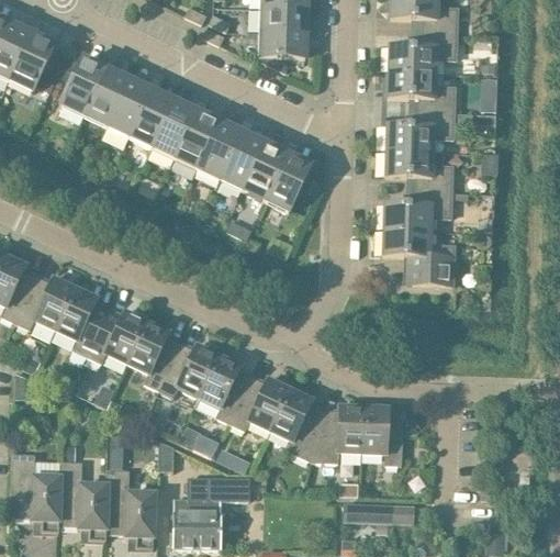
[(308,10),(308,0),(260,0),(260,9),(308,10)]
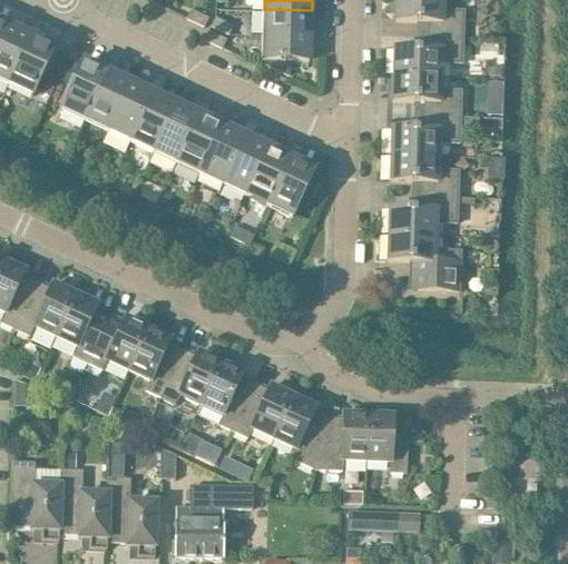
[(443,8),(443,0),(397,0),(397,18),(428,19),(428,33),(463,35),(464,8),(443,8)]
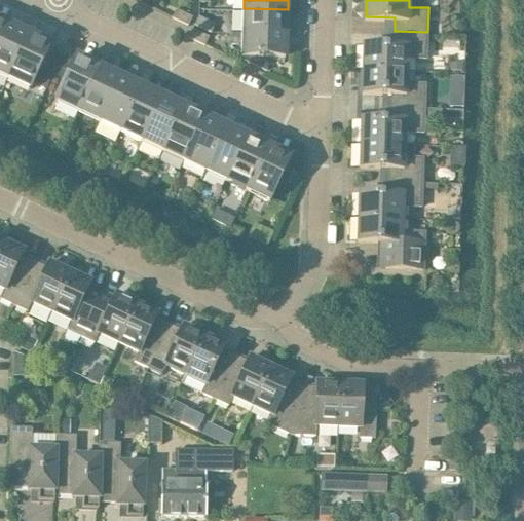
[(189,23),(193,14),(177,7),(174,15),(189,23)]
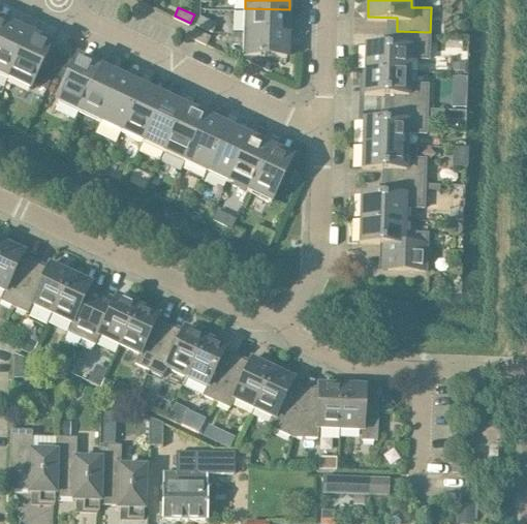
[(288,31),(289,9),(245,8),(244,30),(288,31)]
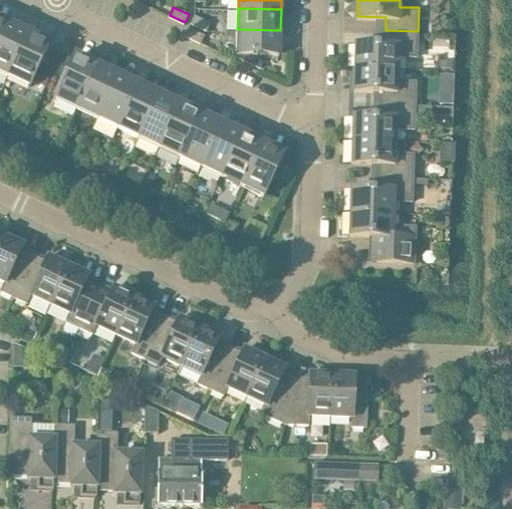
[(207,28),(211,20),(195,13),(192,21),(207,28)]
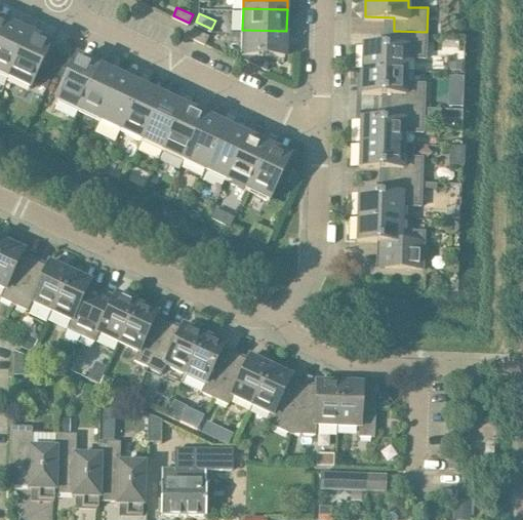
[(0,71),(9,75),(29,33),(8,23),(0,39),(0,71)]
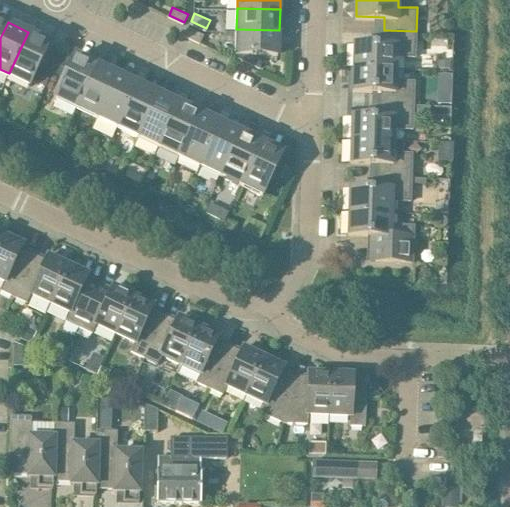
[(188,26),(185,34),(200,41),(204,33),(188,26)]
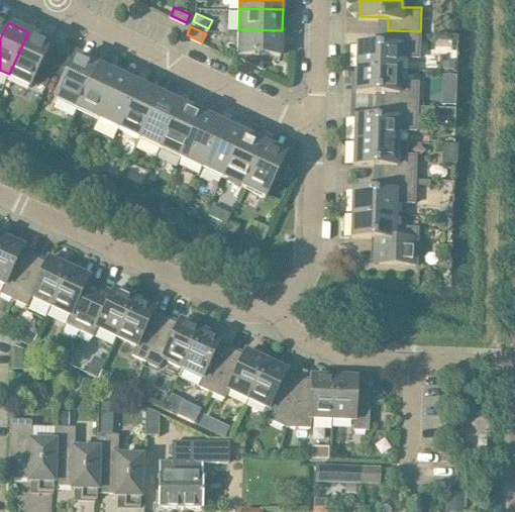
[(281,54),(282,30),(238,29),(238,52),(245,53),(244,57),(242,55),(241,57),(263,66),(264,65),(261,64),(261,53),(281,54)]
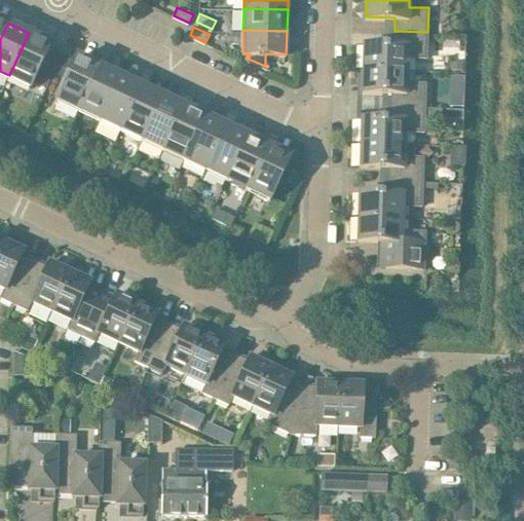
[(427,56),(427,32),(395,31),(394,43),(365,42),(364,67),(407,68),(407,54),(427,56)]
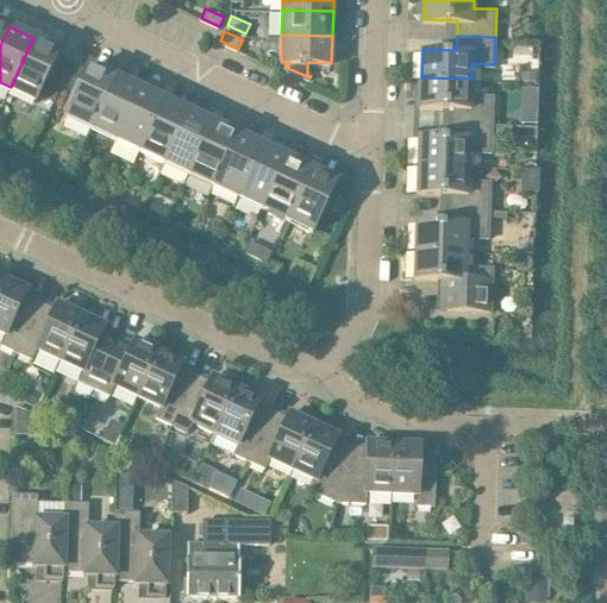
[(33,38),(11,87),(36,99),(60,50),(33,38)]
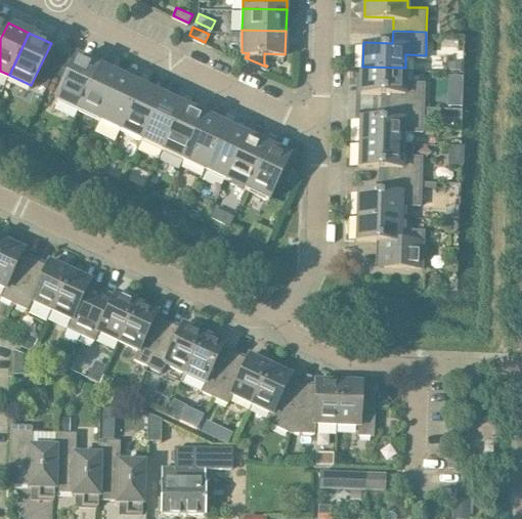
[(79,107),(99,66),(77,54),(57,97),(79,107)]
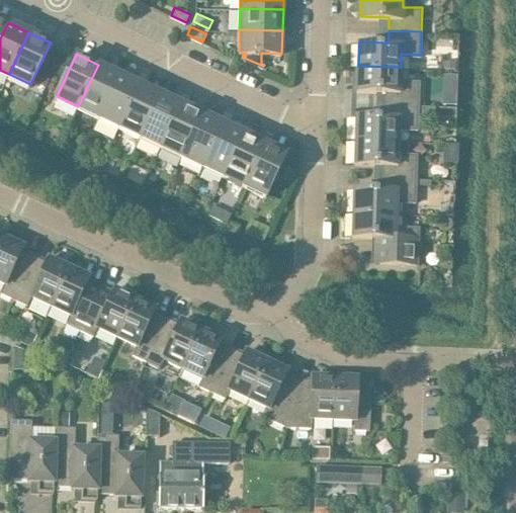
[(99,116),(118,74),(98,65),(78,106),(99,116)]
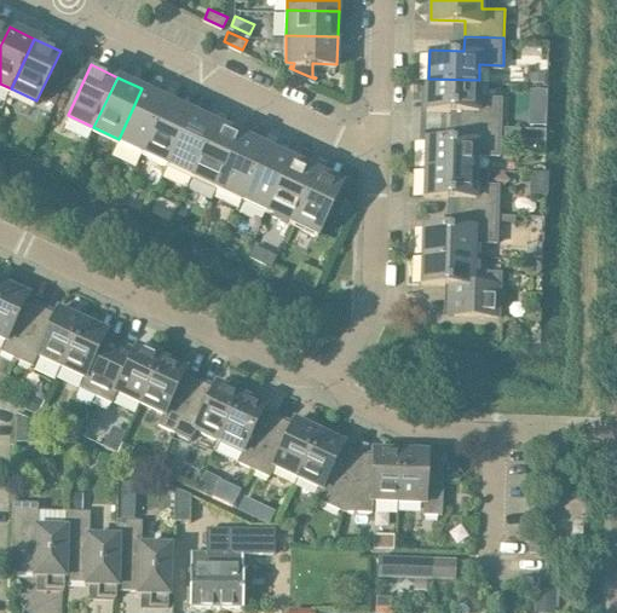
[(479,96),(479,80),(428,79),(428,107),(462,108),(462,123),(501,125),(502,96),(479,96)]
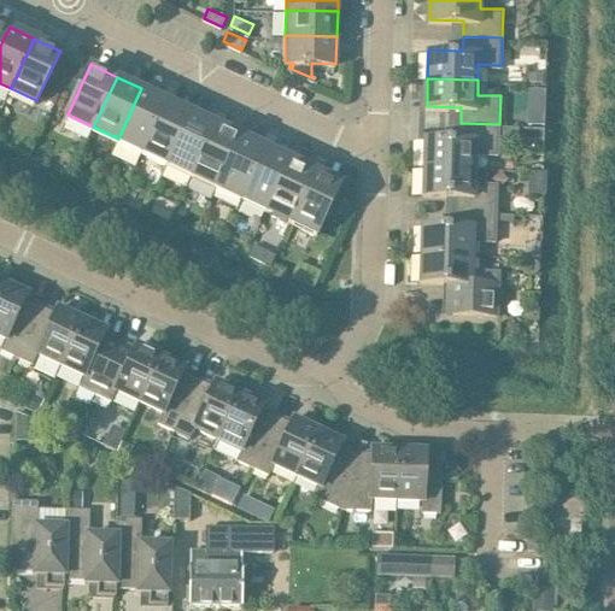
[(142,151),(167,100),(141,88),(118,139),(142,151)]
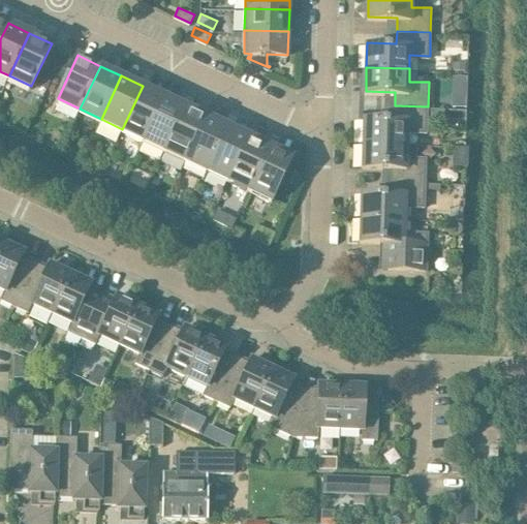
[(144,139),(164,96),(143,86),(122,129),(144,139)]
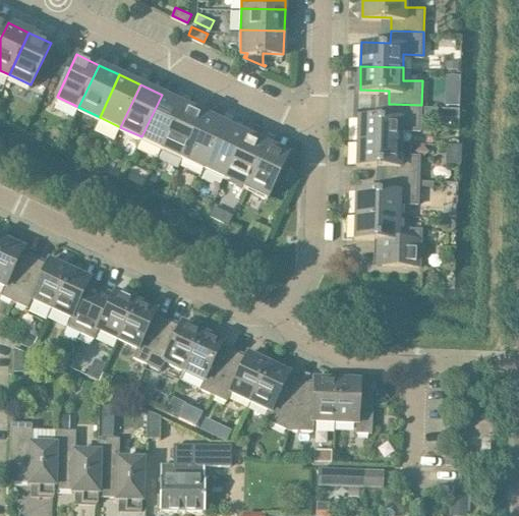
[(162,147),(182,104),(162,95),(141,136),(162,147)]
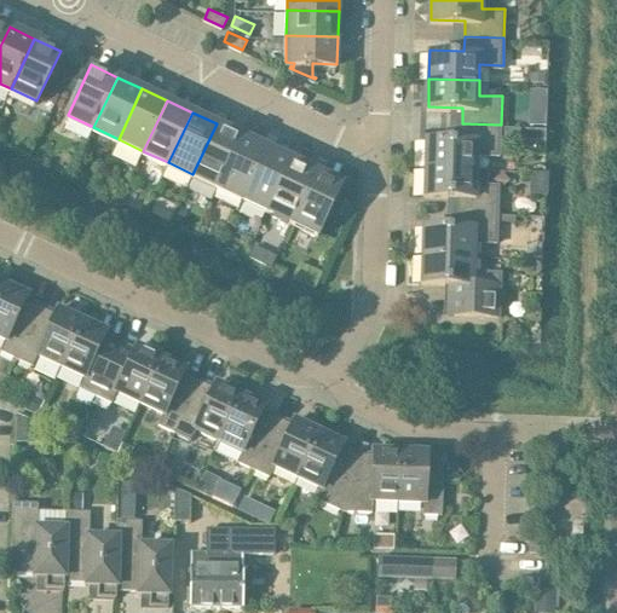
[(218,186),(242,136),(217,123),(192,174),(218,186)]
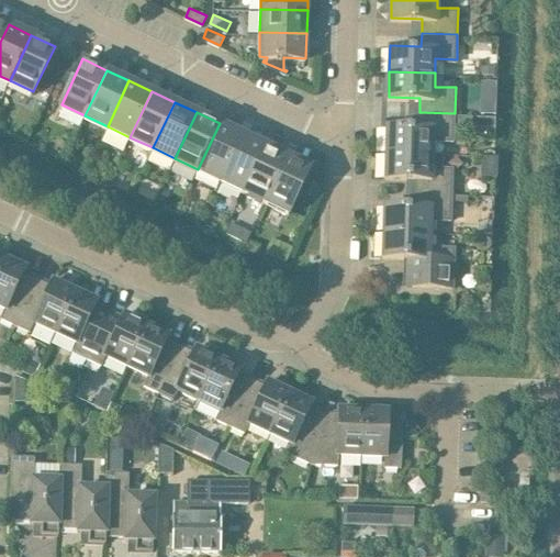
[(454,138),(455,113),(420,112),(418,125),(388,124),(387,151),(433,152),(433,137),(454,138)]
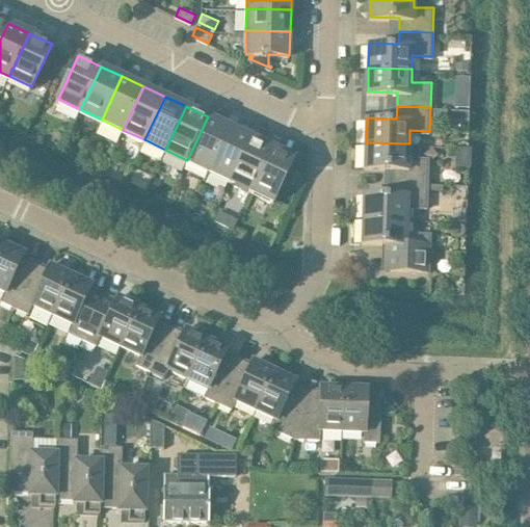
[(209,170),(229,127),(208,116),(187,160),(209,170)]
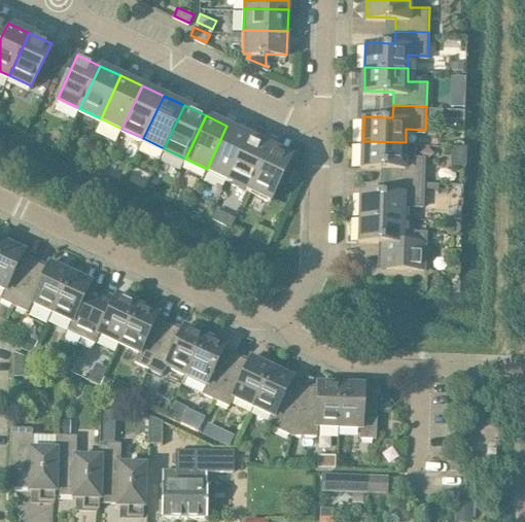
[(228,178),(248,135),(226,126),(207,169),(228,178)]
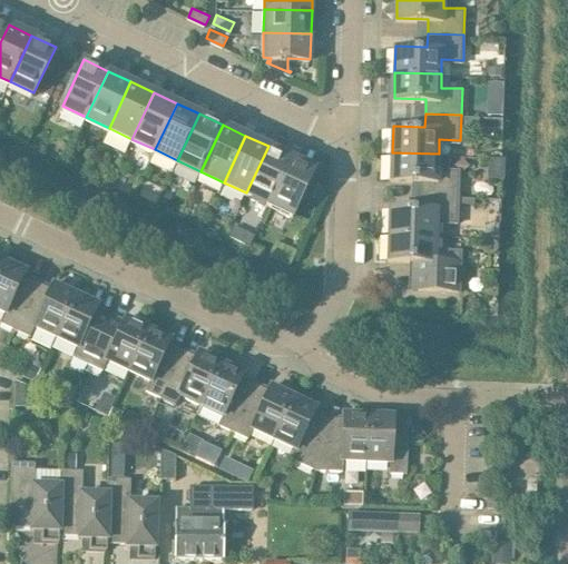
[(270,204),(292,157),(268,146),(246,193),(270,204)]
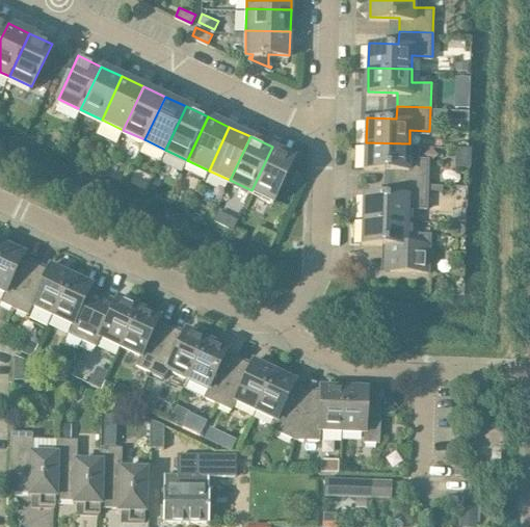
[(408,157),(409,143),(366,142),(365,166),(395,167),(394,181),(428,182),(429,157),(408,157)]
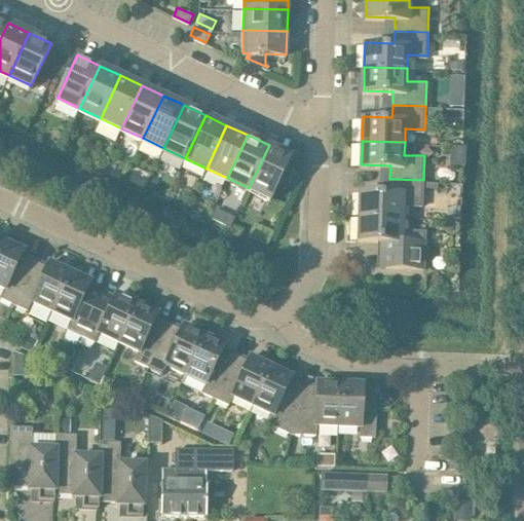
[(269,145),(249,188),(270,198),(291,155),(269,145)]
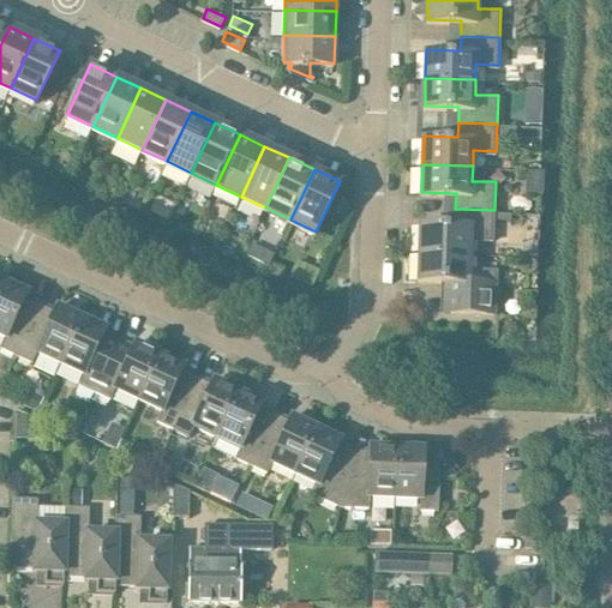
[(420,222),(420,251),(441,251),(469,252),(481,252),(481,238),(493,238),(495,210),(455,209),(455,223),(420,222)]
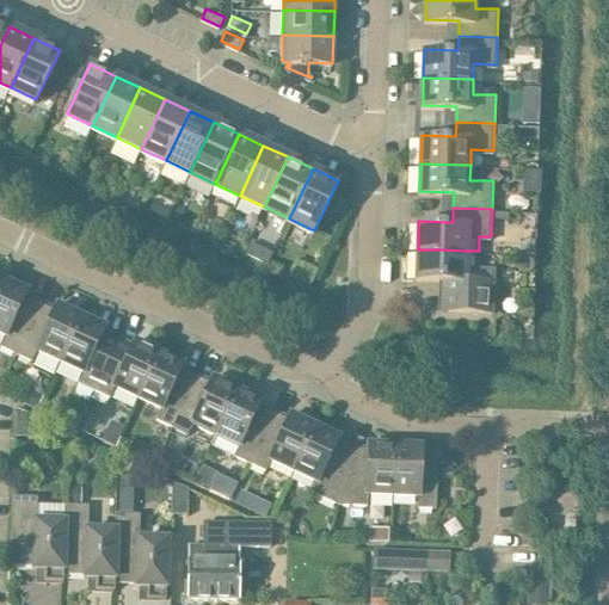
[(251,241),(245,253),(266,263),(272,252),(251,241)]
